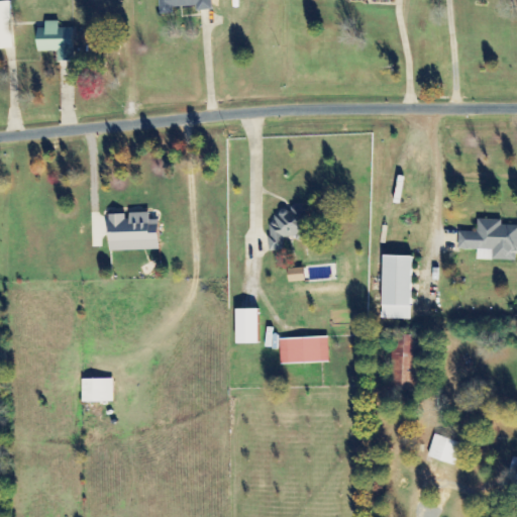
[(159,0),(160,15),(174,14),(173,8),(197,6),(197,11),(213,10),(212,0),(159,0)]
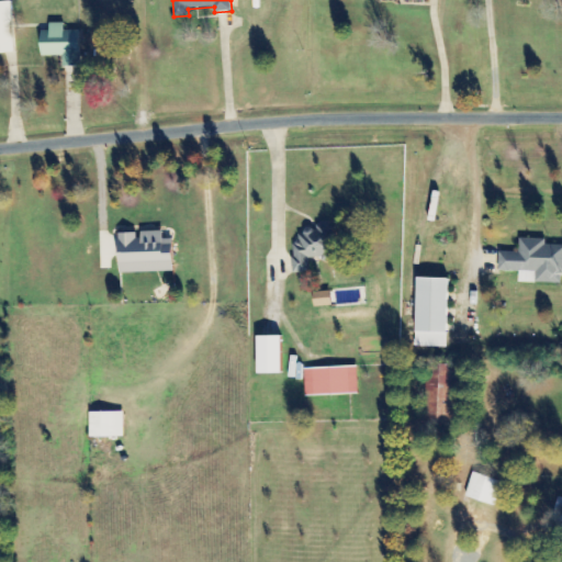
[(10,1),(0,2),(0,54),(15,53),(10,1)]
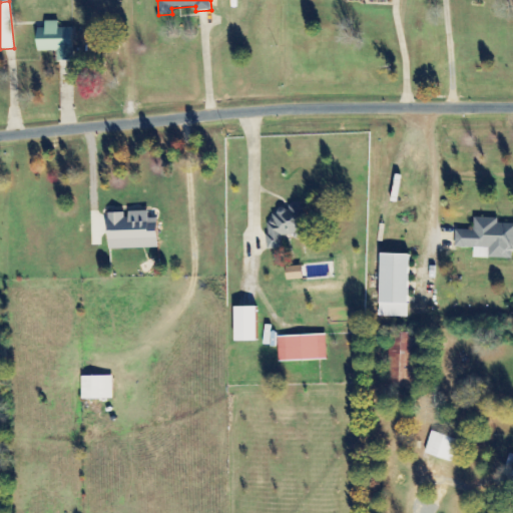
[(73,28),(59,28),(58,21),(45,21),(45,28),(37,28),(37,52),(58,51),(58,61),(74,61),(73,28)]
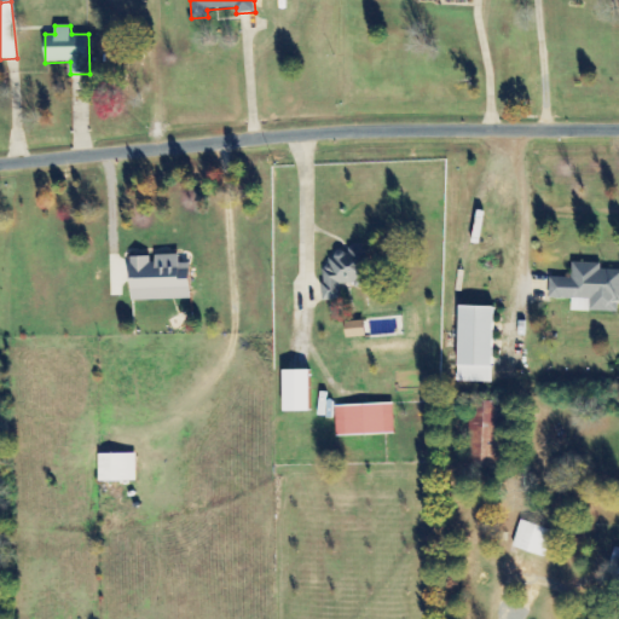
[(327,302),(342,300),(340,282),(371,278),(368,249),(320,254),(327,302)]
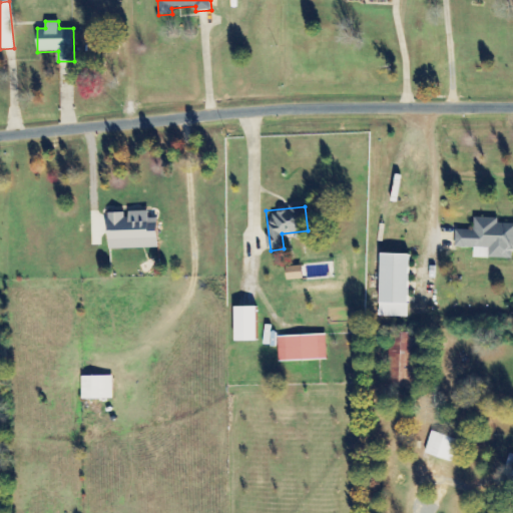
[(108,249),(158,248),(157,218),(149,218),(148,211),(126,212),(126,213),(107,213),(108,249)]
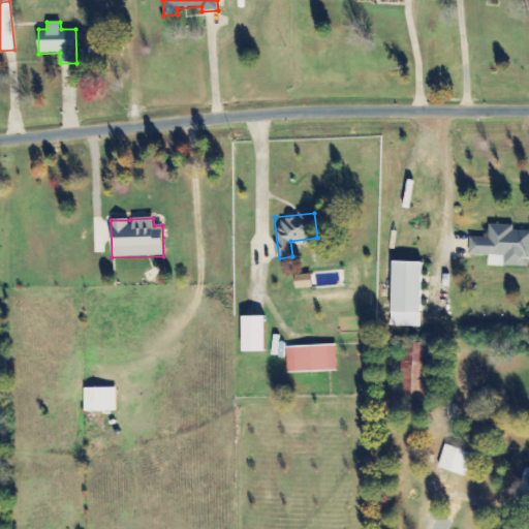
[(528,230),(514,230),(514,225),(490,225),(489,239),(470,238),(469,255),(489,256),(489,266),(527,267),(528,258),(528,257),(528,230)]
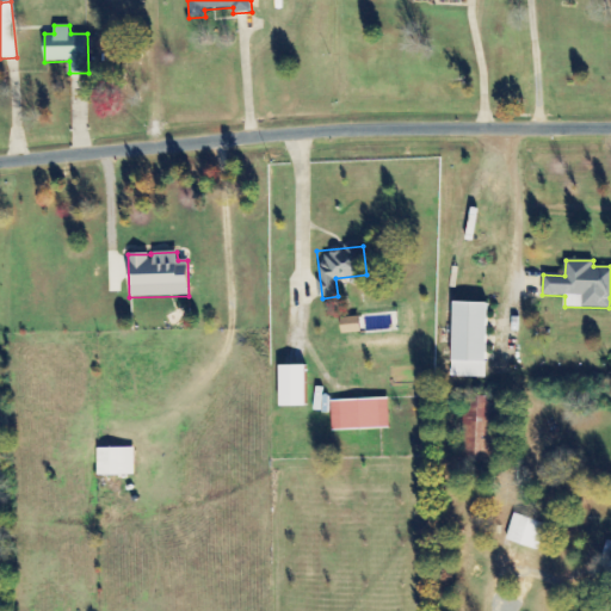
[(486,378),(488,304),(452,303),(451,378),(486,378)]
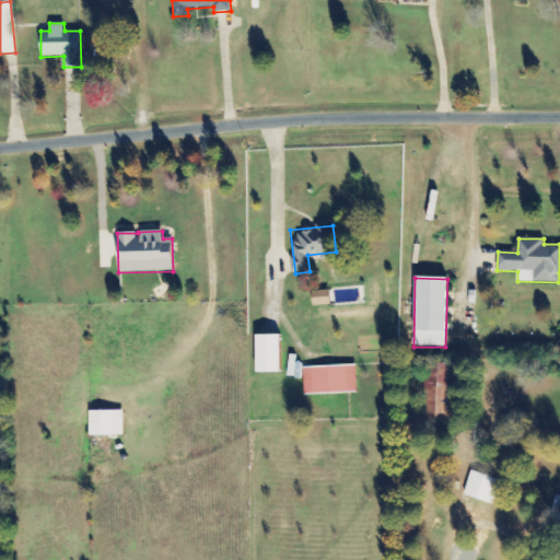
[(312,292),(313,306),(330,305),(329,291),(312,292)]
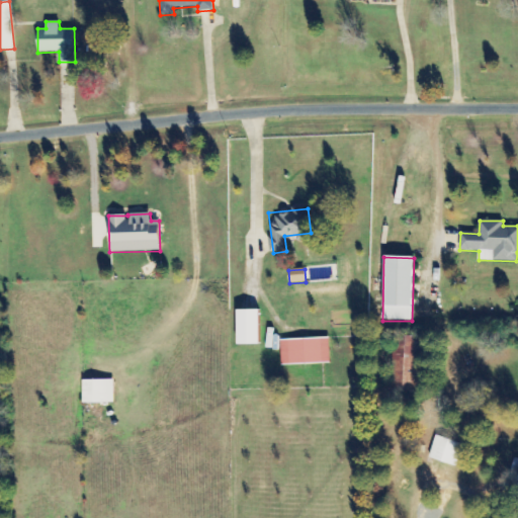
[(259,345),(259,311),(237,311),(238,345),(259,345)]
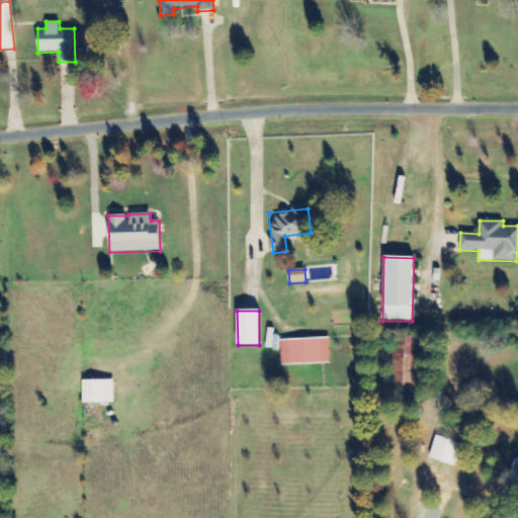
[(421,338),(398,337),(397,390),(420,391),(421,338)]
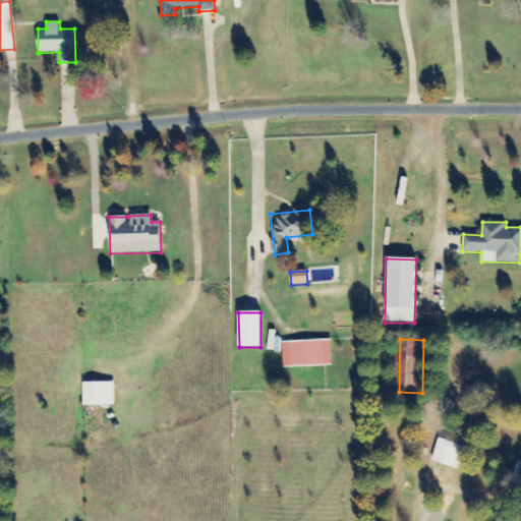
[(332,365),(331,340),(282,342),(283,366),(332,365)]
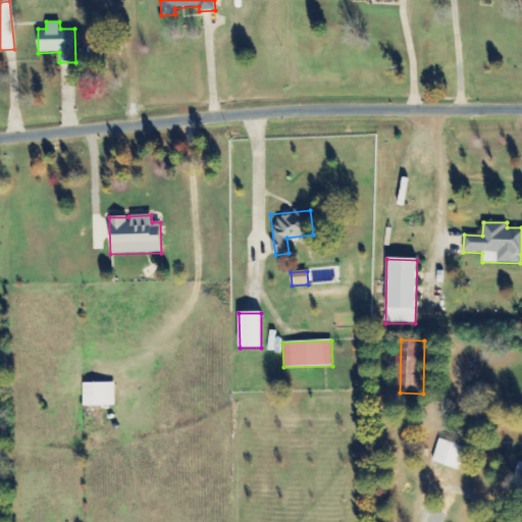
[(115,407),(115,383),(84,383),(84,408),(115,407)]
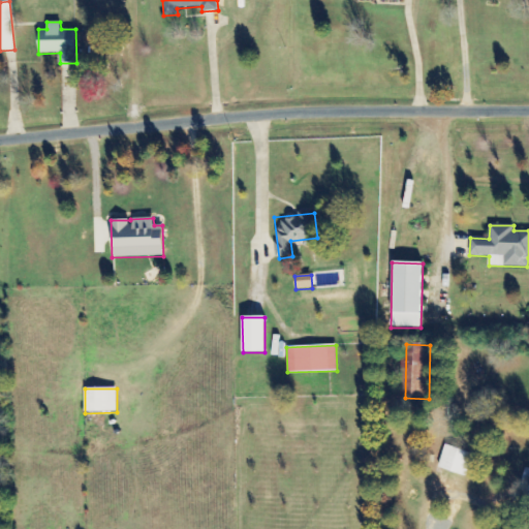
[(528,470),(525,469),(520,492),(528,494),(528,470)]
